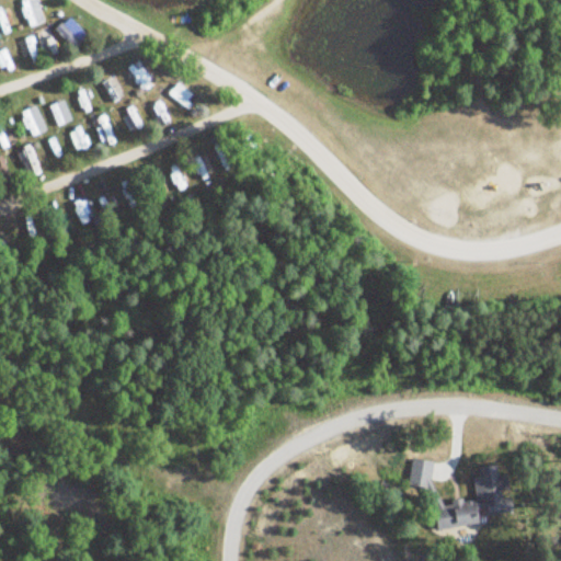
[(22,0),(26,26),(43,23),(38,0),(22,0)]
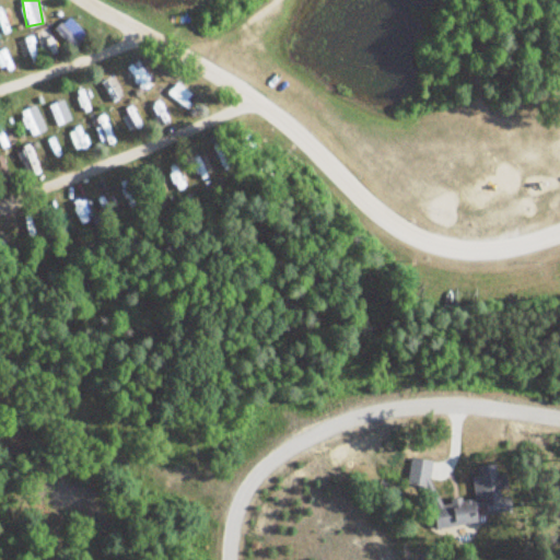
[(0,11),(0,23),(3,32),(12,30),(4,10),(0,11)]
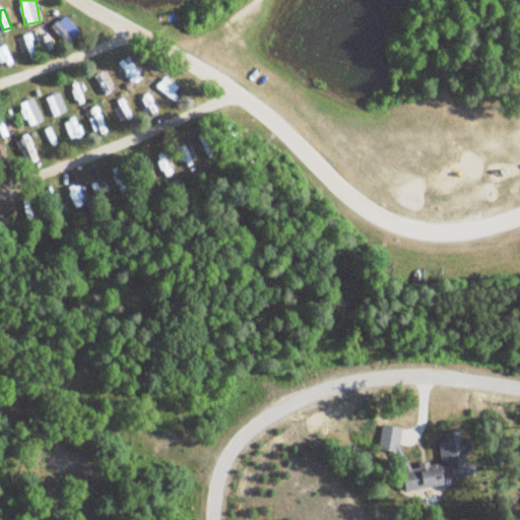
[(52,27),(69,45),(81,31),(63,15),(52,27)]
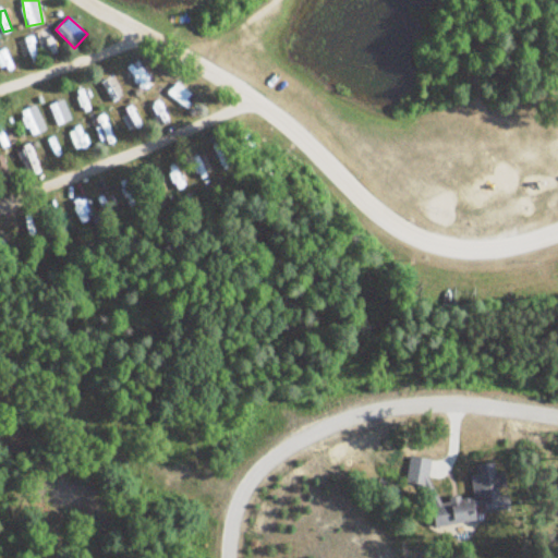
[(149,86),(135,63),(128,68),(142,91),(149,86)]
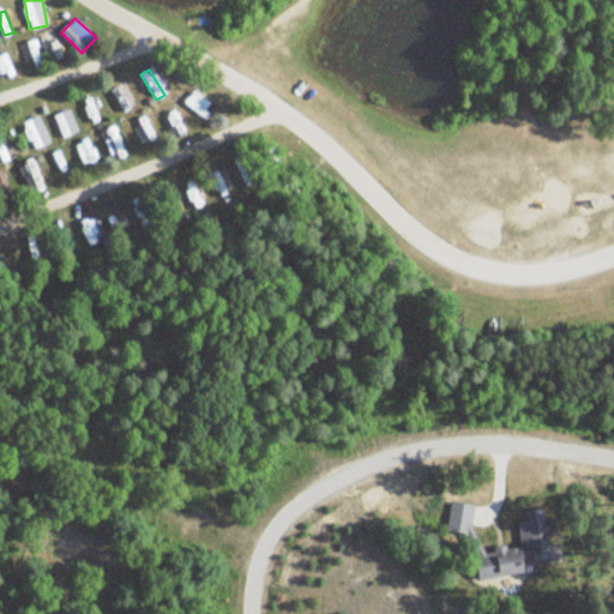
[(215,101),(191,92),(185,109),(209,118),(215,101)]
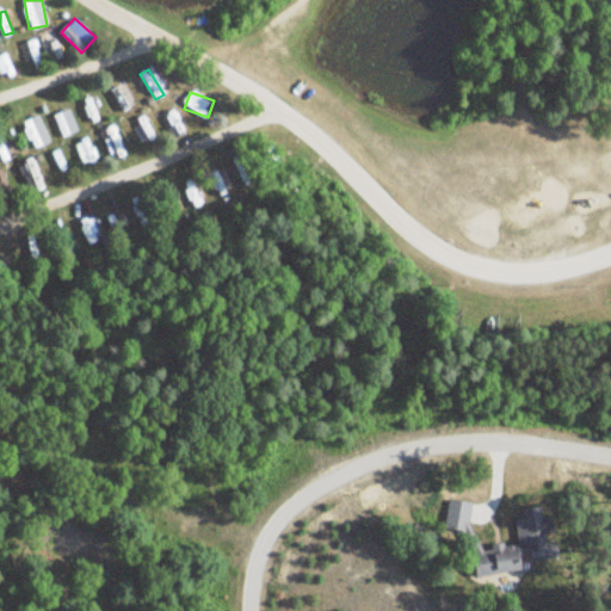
[(97,124),(91,98),(82,99),(87,125),(97,124)]
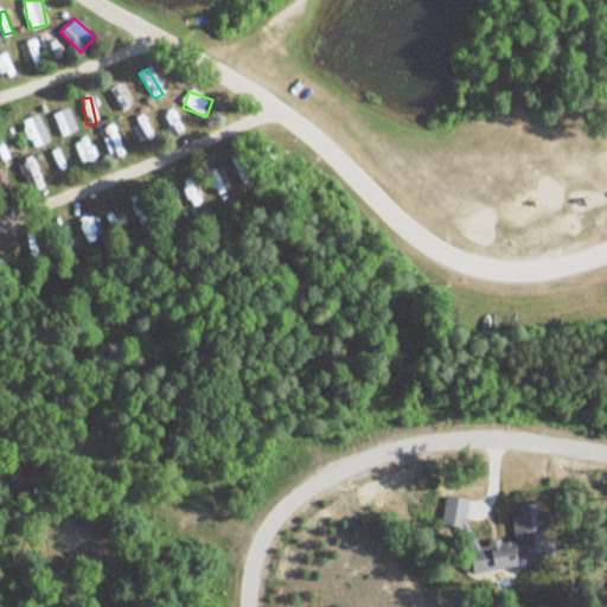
[(77,129),(69,108),(52,115),(61,136),(77,129)]
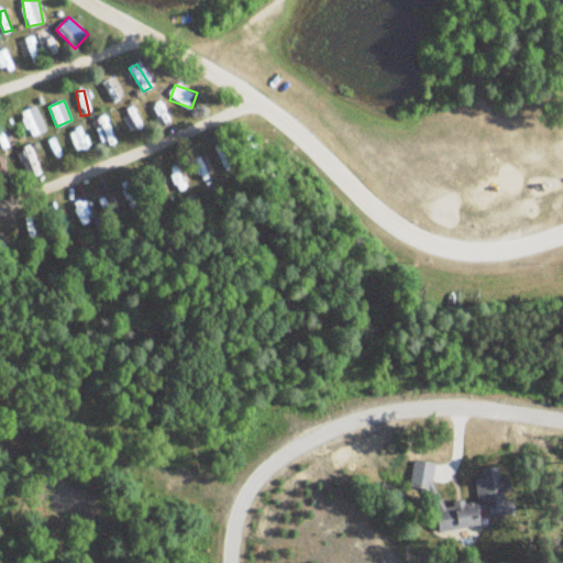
[(166,128),(173,125),(162,101),(155,105),(166,128)]
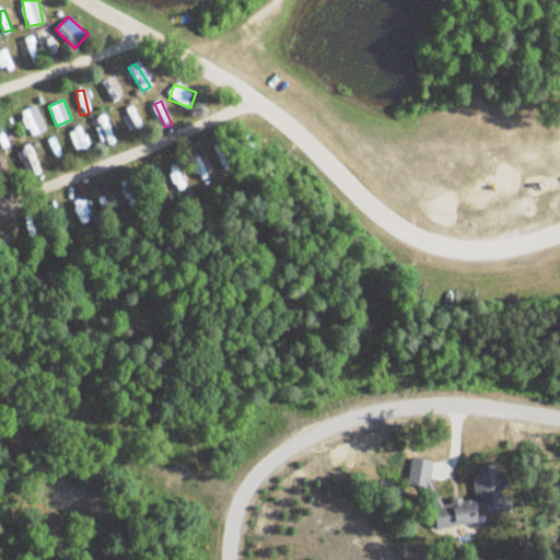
[(30,138),(47,130),(37,106),(20,113),(30,138)]
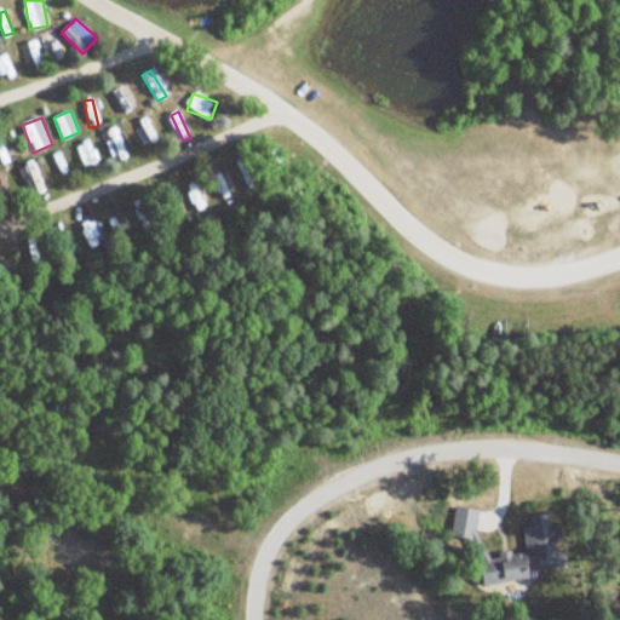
[(139,122),(148,144),(156,141),(148,119),(139,122)]
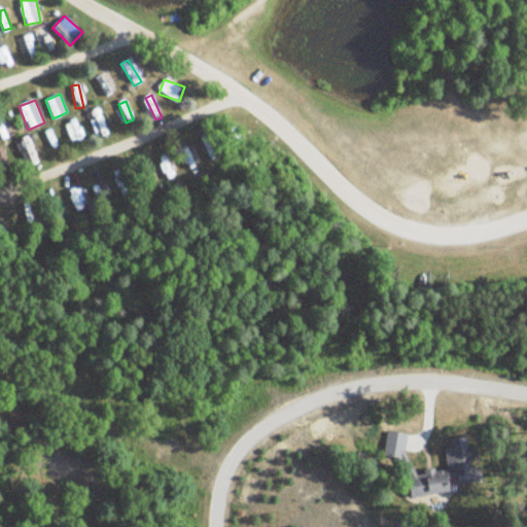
[(94,110),(101,133),(108,131),(101,108),(94,110)]
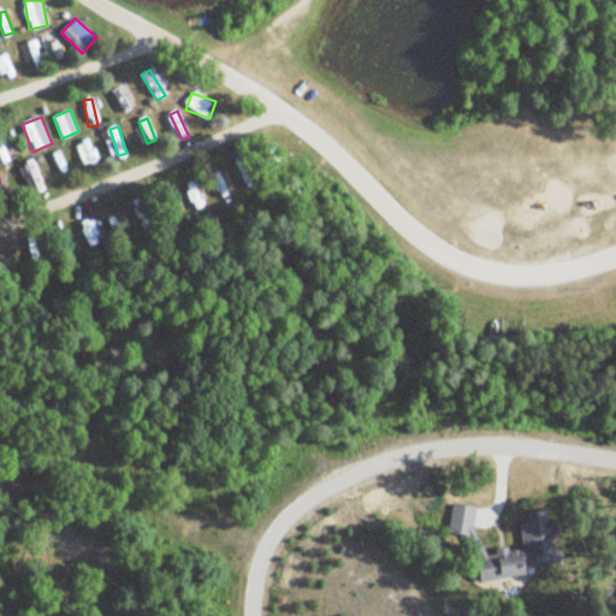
[(98,248),(90,221),(81,224),(88,250),(98,248)]
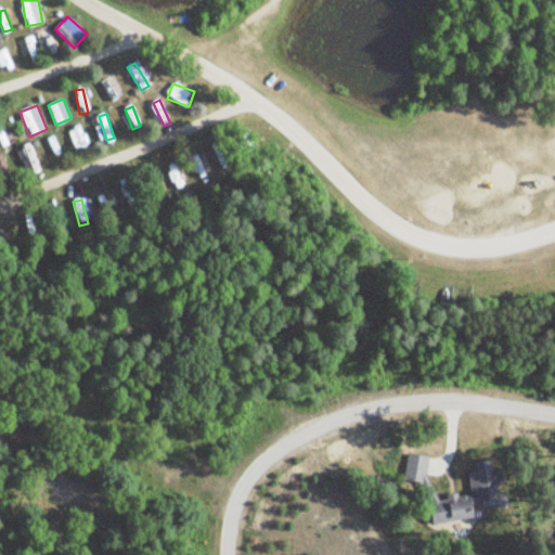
[(431,456),(409,453),(404,480),(427,483),(431,456)]
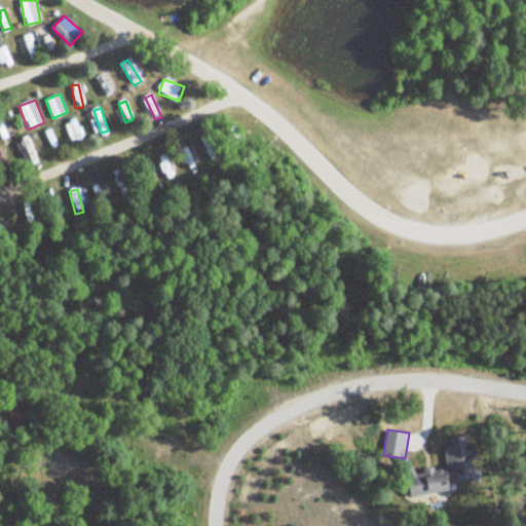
[(427,490),(475,486),(472,460),(479,459),(478,445),(467,446),(466,436),(450,438),(451,446),(444,446),(446,467),(425,468),(427,490)]
